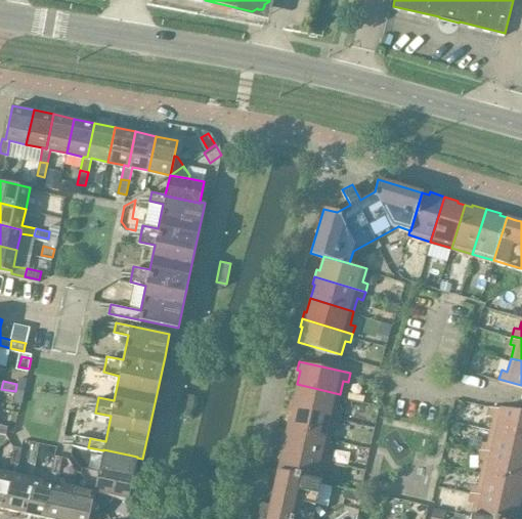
[(337,407),(340,394),(297,384),(293,398),(291,398),(289,405),(340,417),(342,408),(337,407)]
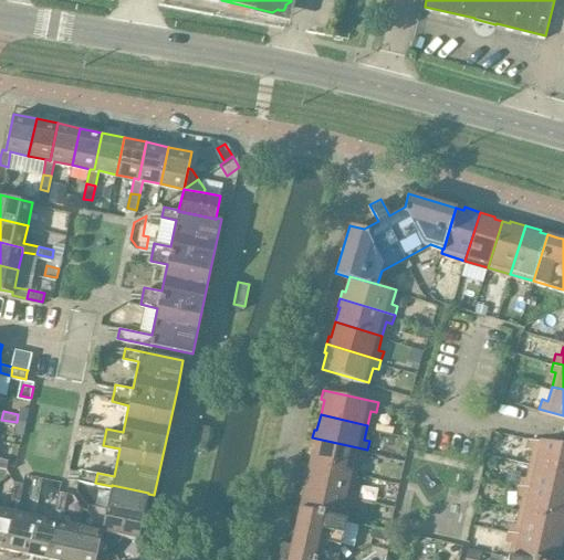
[(206,447),(210,425),(199,422),(195,445),(206,447)]
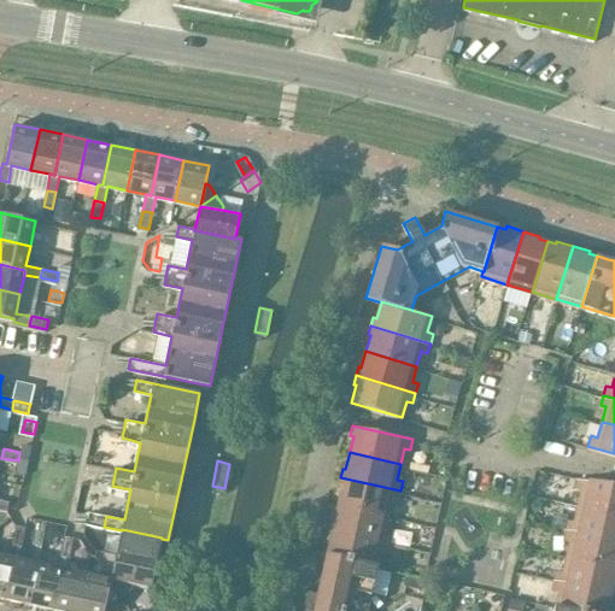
[(614,485),(578,476),(575,487),(581,488),(578,504),(614,512),(614,485)]
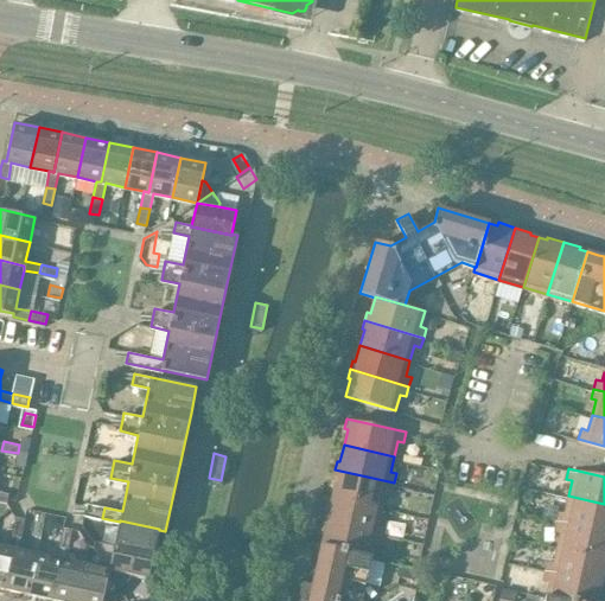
[(393,492),(394,483),(335,470),(333,478),(336,479),(332,496),(383,506),(387,491),(393,492)]
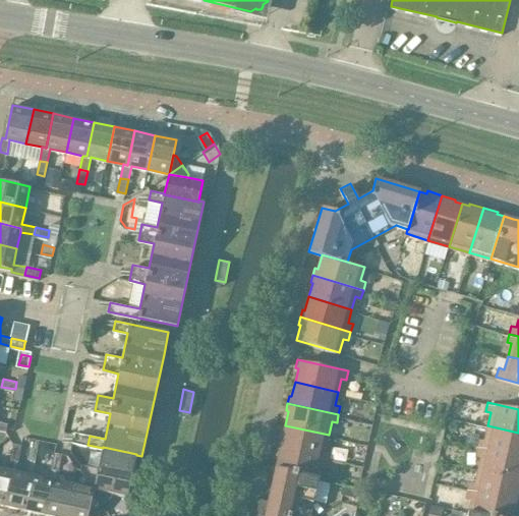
[(326,448),(329,435),(285,425),(282,439),(280,439),(278,446),(329,457),(331,449),(326,448)]
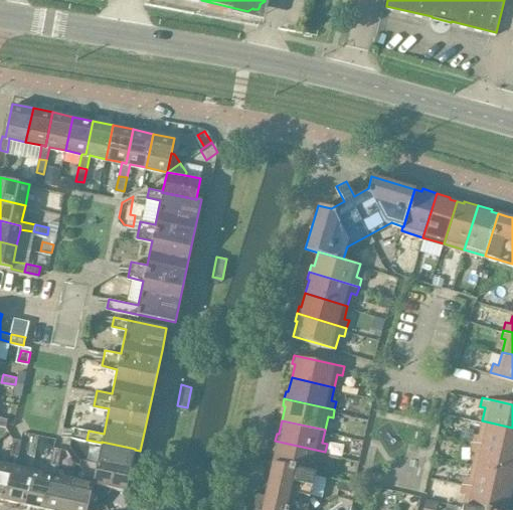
[(512,428),(482,420),(479,434),(474,433),(472,441),(512,450),(512,428)]
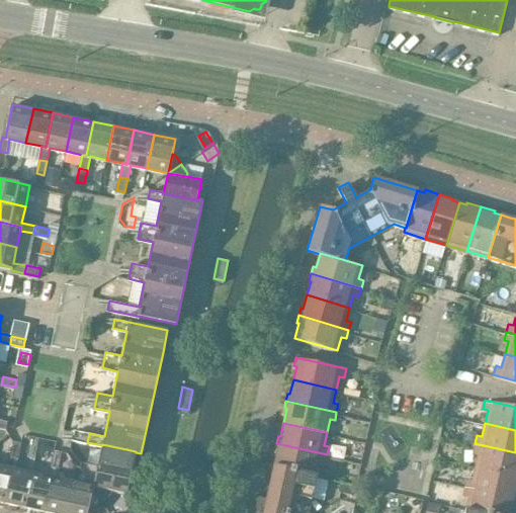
[(87,442),(89,433),(74,429),(72,438),(87,442)]
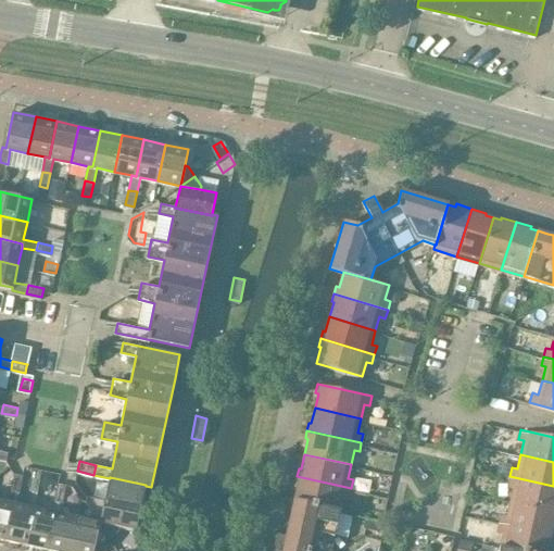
[(21,488),(23,474),(15,472),(12,487),(21,488)]
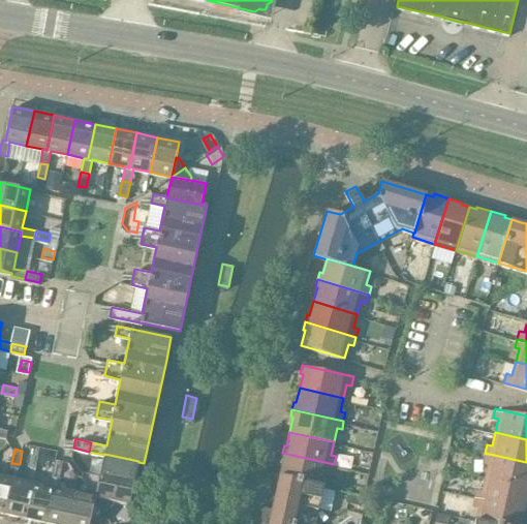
[(332,472),(334,464),(282,453),(280,460),(283,461),(280,475),(323,485),(327,471),(332,472)]
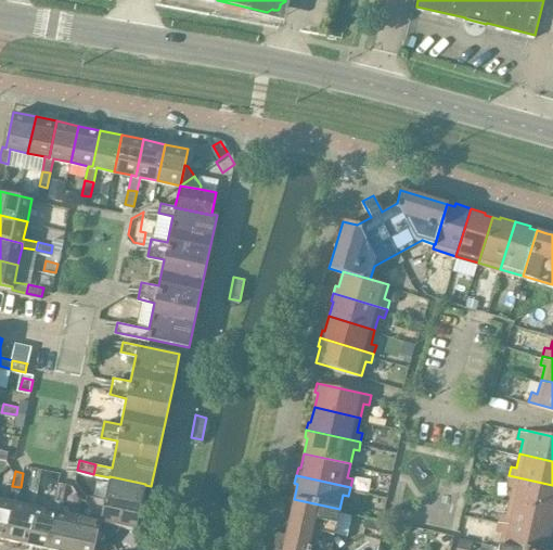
[(552,485),(509,475),(508,484),(513,485),(510,499),(552,509),(552,485)]
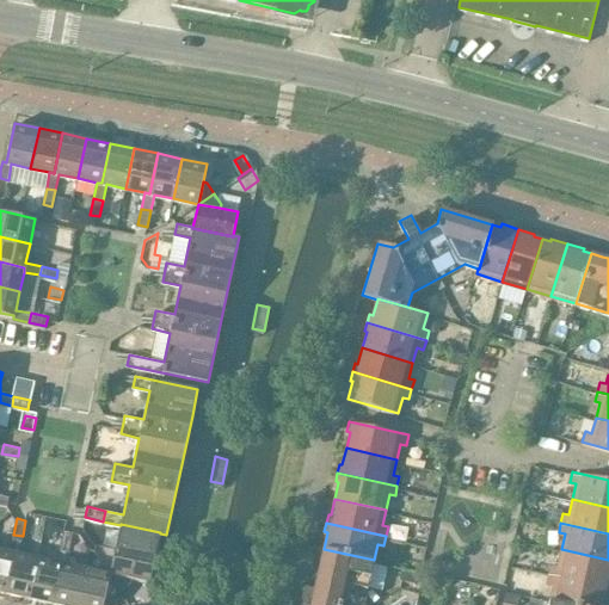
[(155,556),(160,533),(160,532),(121,524),(121,525),(116,548),(155,556)]
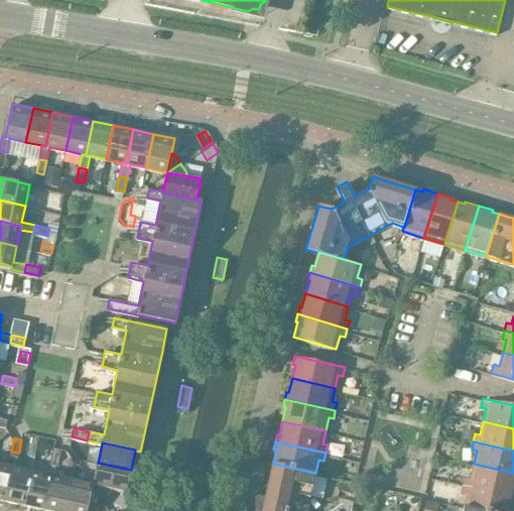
[(58,462),(61,448),(54,446),(51,460),(58,462)]
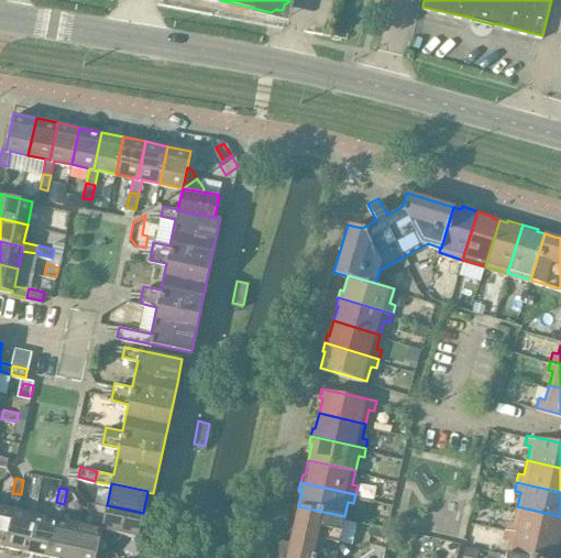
[(0,544),(6,545),(13,509),(18,510),(21,494),(12,493),(9,507),(0,505),(0,544)]
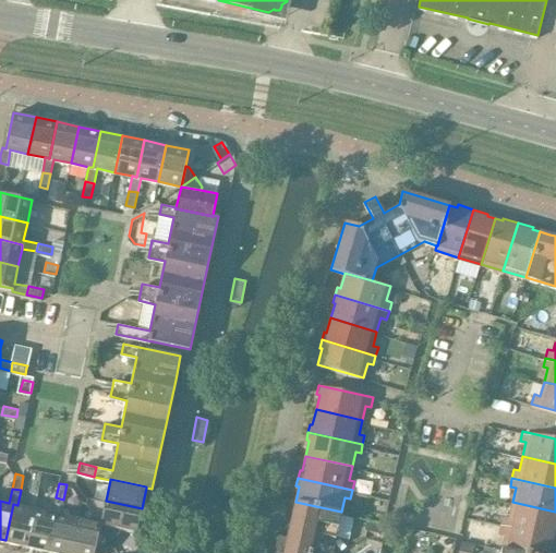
[(48,550),(57,513),(61,514),(63,500),(56,497),(52,513),(35,508),(27,545),(48,550)]
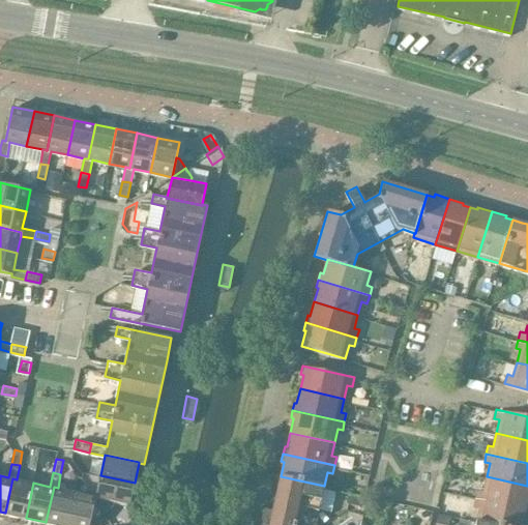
[(129,504),(135,483),(100,475),(95,496),(105,511),(110,507),(111,500),(129,504)]
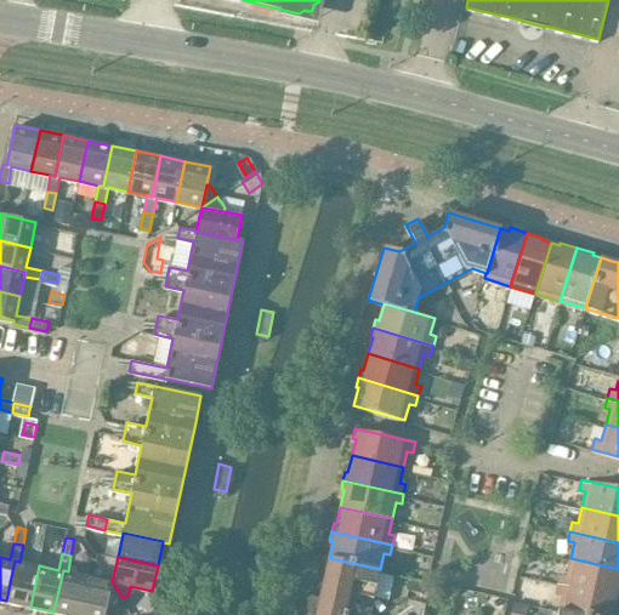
[(369,614),(380,569),(329,558),(319,599),(310,597),(305,614),(369,614)]
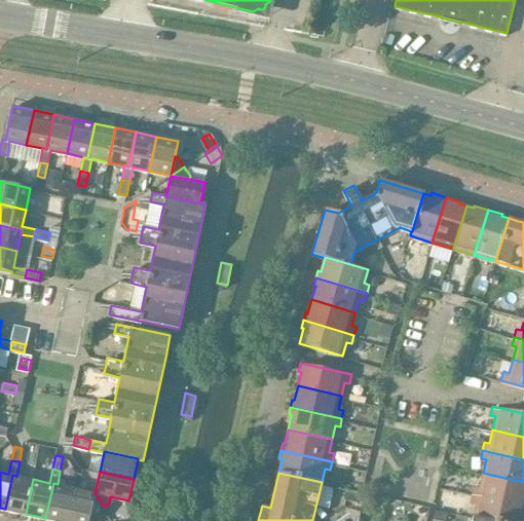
[(523,482),(483,473),(480,486),(475,485),(473,493),(523,505),(523,496),(523,482)]
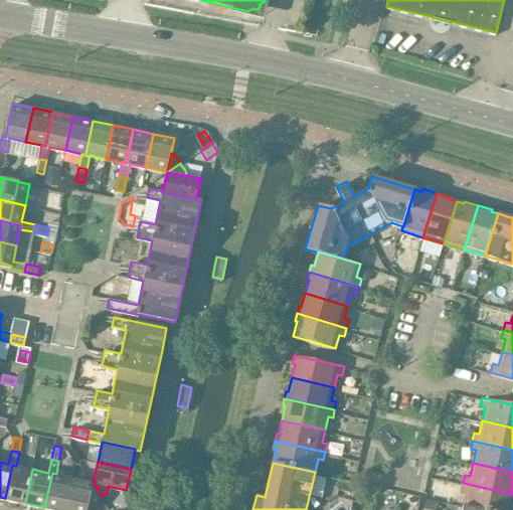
[(25,503),(32,469),(16,466),(12,465),(5,498),(25,503)]
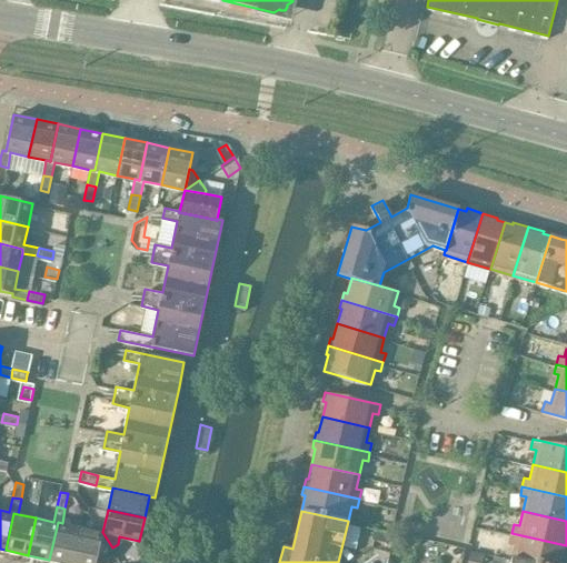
[(71,562),(80,528),(62,523),(58,522),(49,560),(65,562),(71,562)]
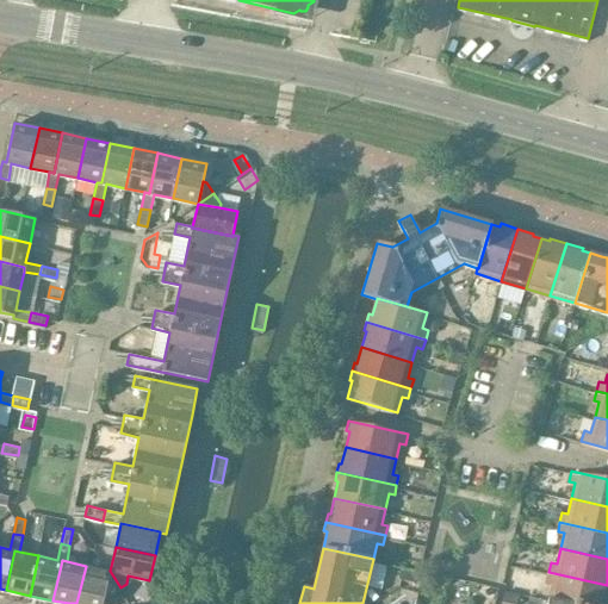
[(115,591),(121,587),(110,571),(86,566),(76,603),(103,603),(106,589),(115,591)]
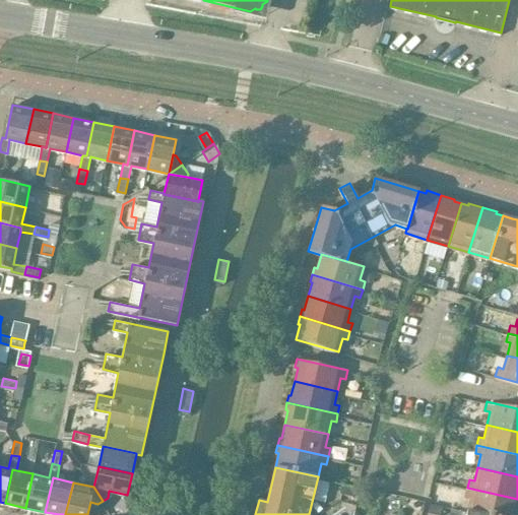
[(340,492),(353,495),(355,486),(342,483),(340,492)]
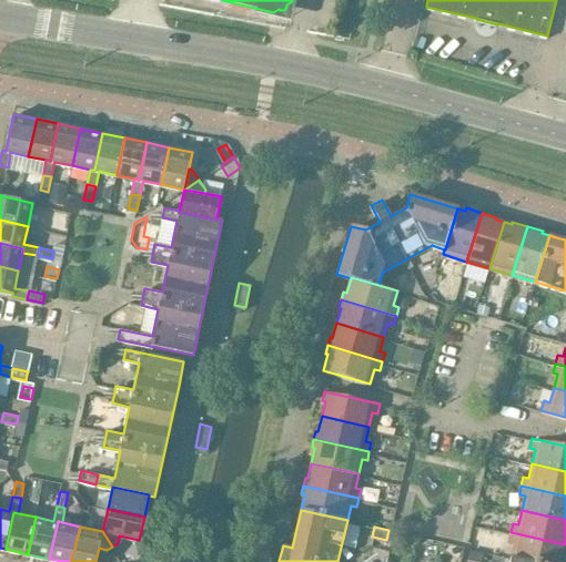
[(565,544),(511,532),(508,541),(514,542),(511,557),(534,561),(559,561),(562,552),(564,552),(565,548),(565,544)]
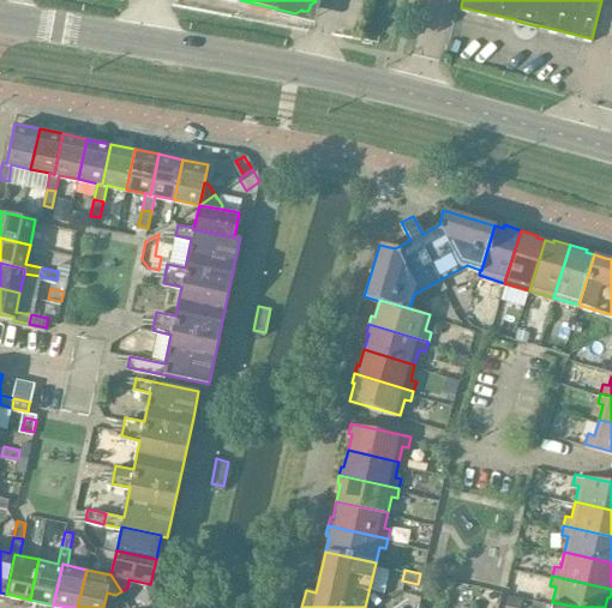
[(523,596),(508,593),(505,603),(521,607),(523,596)]
